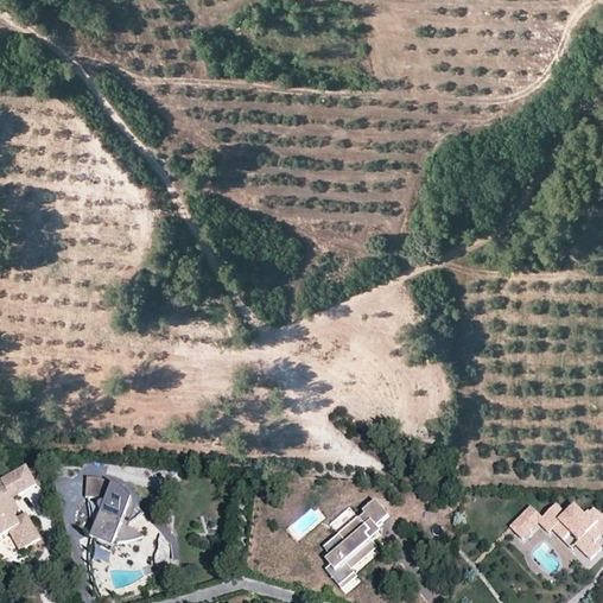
[(0,529),(6,526),(17,545),(25,540),(36,534),(23,509),(14,514),(11,508),(6,500),(10,497),(8,495),(32,482),(21,462),(0,474),(0,480),(1,482),(5,488),(0,490),(0,529)]
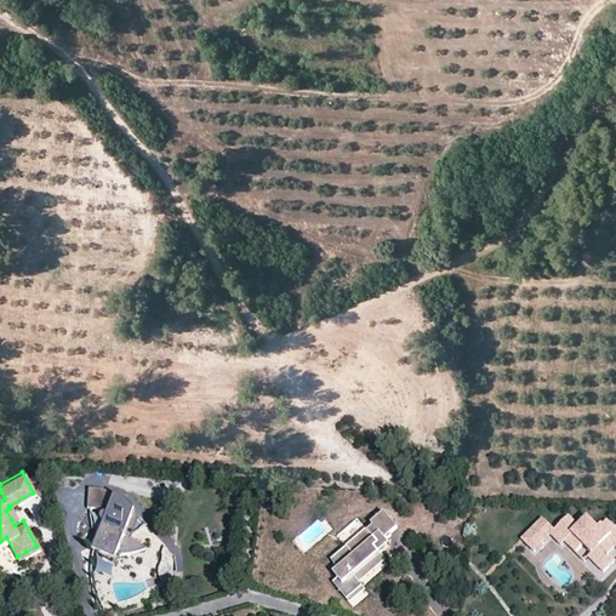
[(106,509),(113,491),(107,488),(97,485),(86,484),(85,505),(96,506),(101,507),(106,509)]
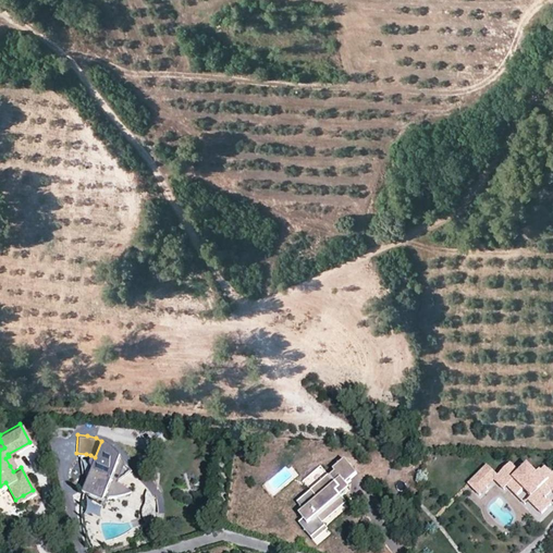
[(105,442),(101,441),(95,457),(94,458),(91,458),(89,461),(88,462),(88,463),(90,466),(82,489),(87,491),(90,492),(97,494),(102,494),(107,495),(117,494),(123,492),(124,486),(119,482),(110,478),(119,455),(118,453),(111,446),(105,442)]
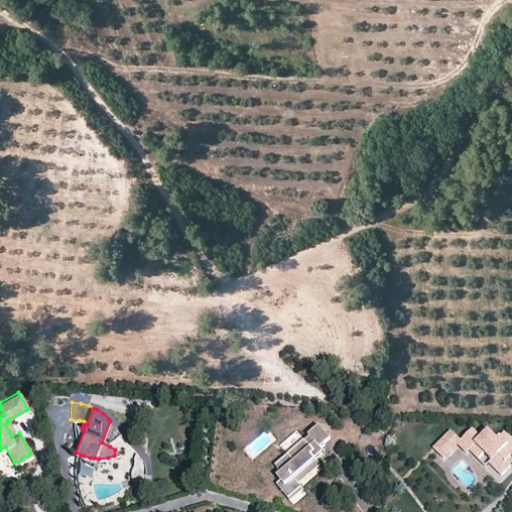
[(328,435),(316,422),(305,431),(307,433),(302,437),(301,436),(272,462),(278,469),(274,472),(278,477),(274,480),(286,495),(298,484),(296,481),(294,478),(315,460),(312,456),(308,452),(312,449),(308,444),(313,440),(317,444),(323,440),(328,435)]
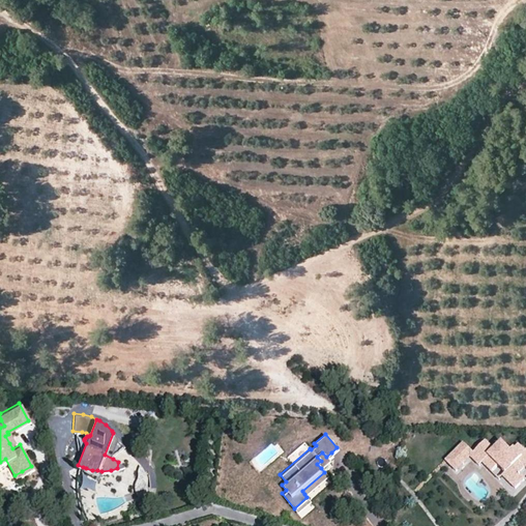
[(491,446),(481,437),(470,448),(470,449),(470,450),(479,459),(489,468),(495,462),(502,469),(499,471),(506,478),(513,485),(522,474),(516,468),(522,463),(525,466),(525,451),(519,444),(516,448),(510,444),(507,448),(498,438),(491,446)]
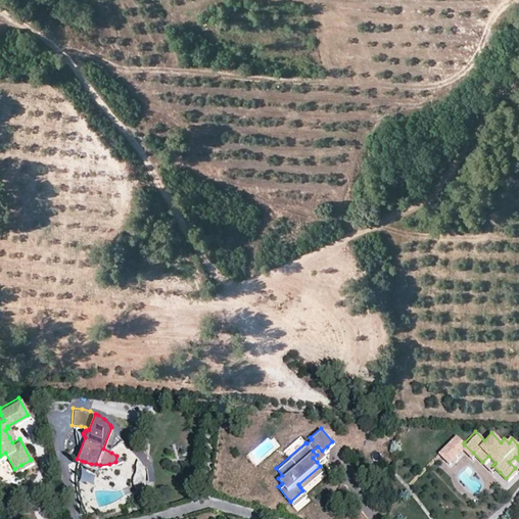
[(454,449),(462,440),(454,433),(445,440),(454,449)]
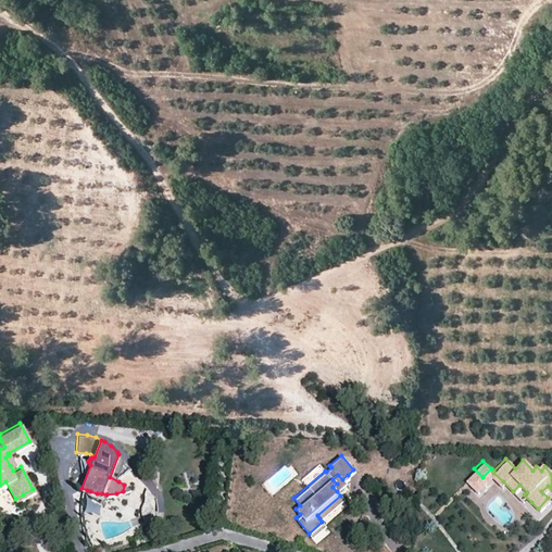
[(306,484),(323,471),(316,462),(299,475),(306,484)]
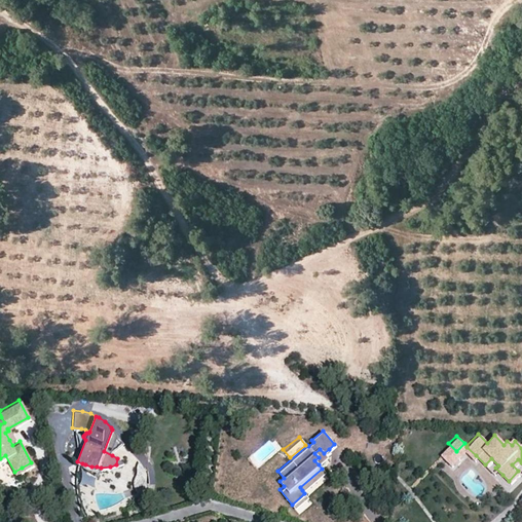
[(467,445),(464,443),(456,451),(448,443),(439,452),(450,463),(463,449),(467,447),(467,446),(467,445)]
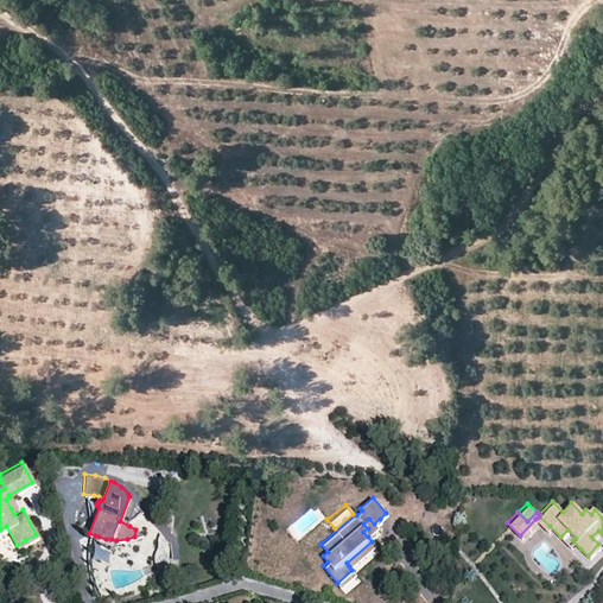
[(550,526),(539,516),(535,519),(546,529),(550,526)]
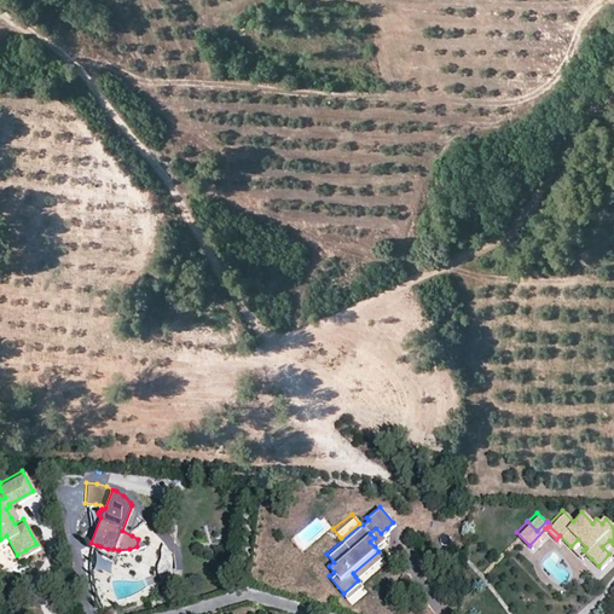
[(375,546),(384,538),(381,533),(376,528),(370,533),(375,538),(370,542),(375,546)]
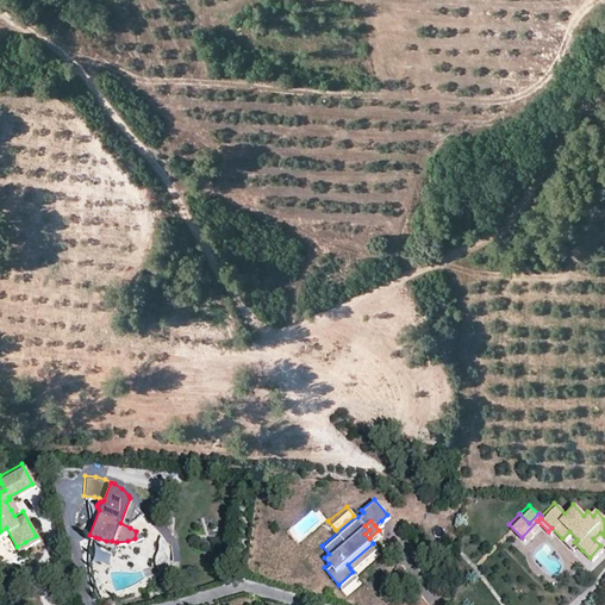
[(163,544),(158,532),(157,535),(156,537),(154,549),(153,553),(151,557),(153,561),(153,563),(155,566),(157,568),(166,560),(166,556),(163,544)]
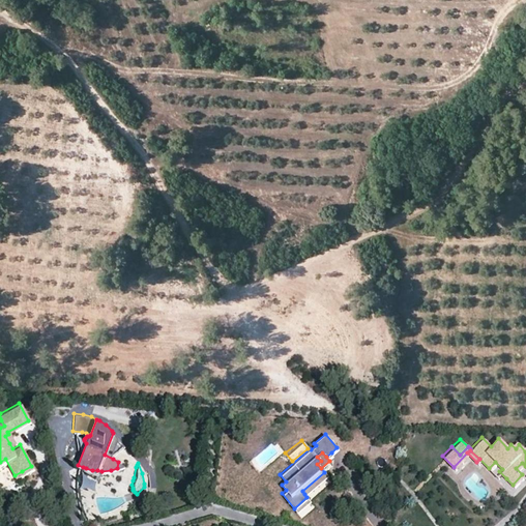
[(326,475),(324,472),(302,491),(304,494),(326,475)]
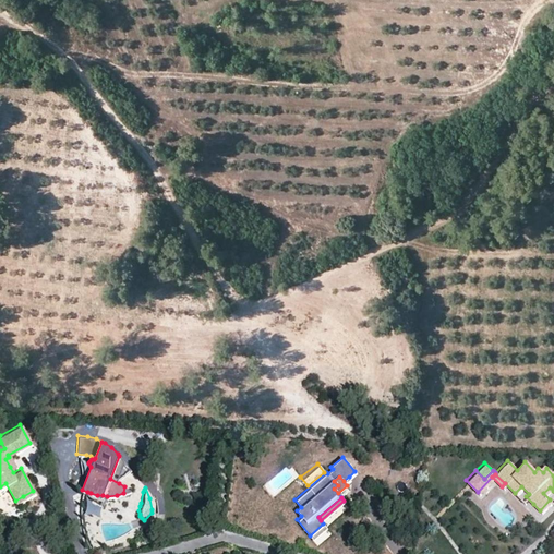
[(83,510),(97,513),(98,503),(85,501),(83,510)]
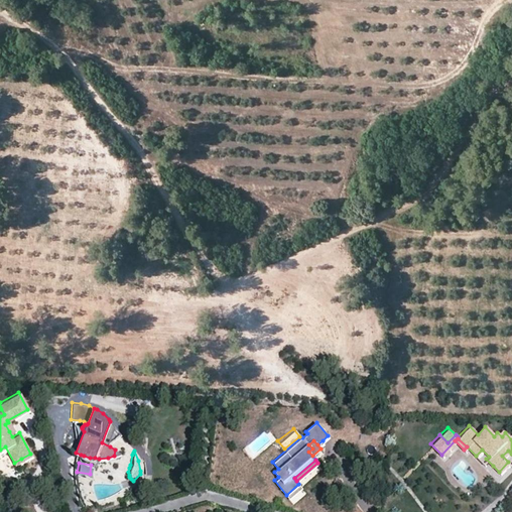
[(301,486),(298,484),(286,495),(288,497),(301,486)]
